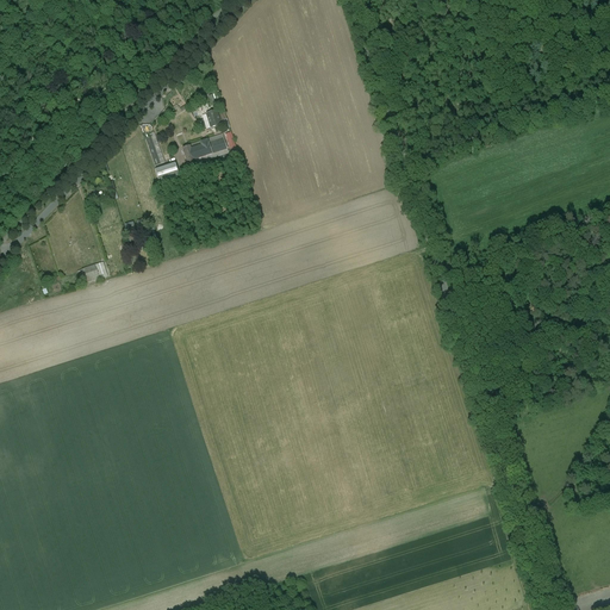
[(209,95),(206,93),(180,110),(181,112),(209,95)]
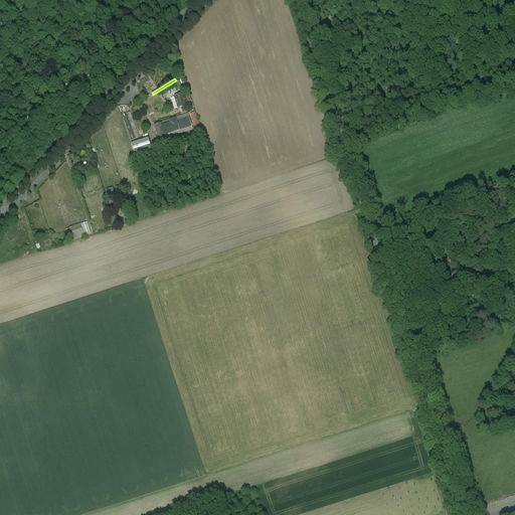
[(183,95),(174,97),(178,109),(187,106),(183,95)]
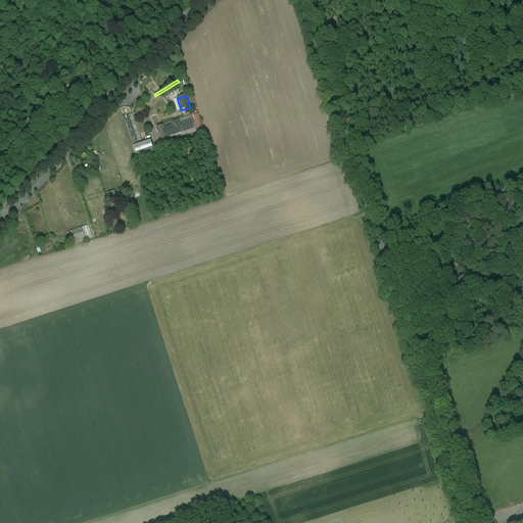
[(198,114),(193,115),(198,131),(203,129),(198,114)]
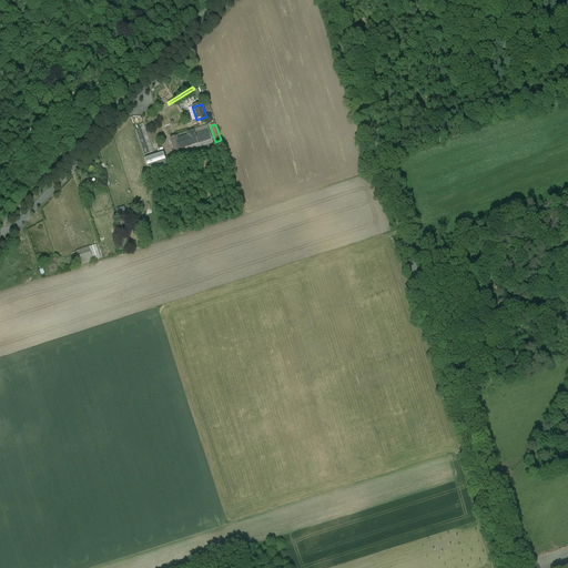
[(208,127),(178,137),(179,141),(181,148),(183,152),(212,143),(208,127)]
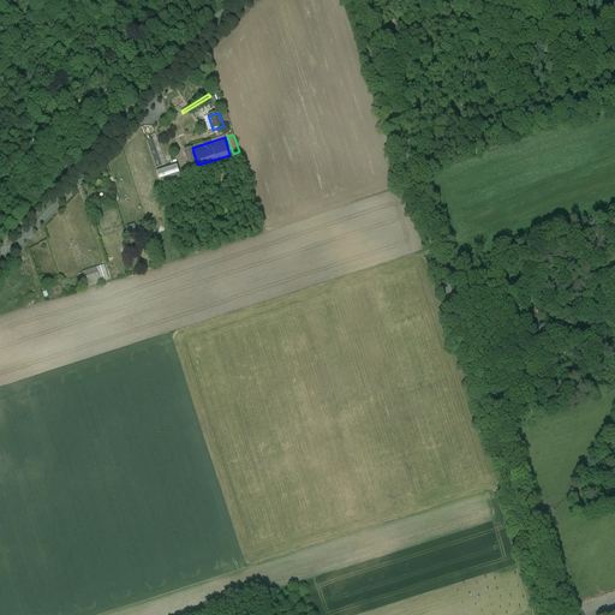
[(166,165),(156,138),(150,139),(148,141),(157,168),(159,167),(166,165)]
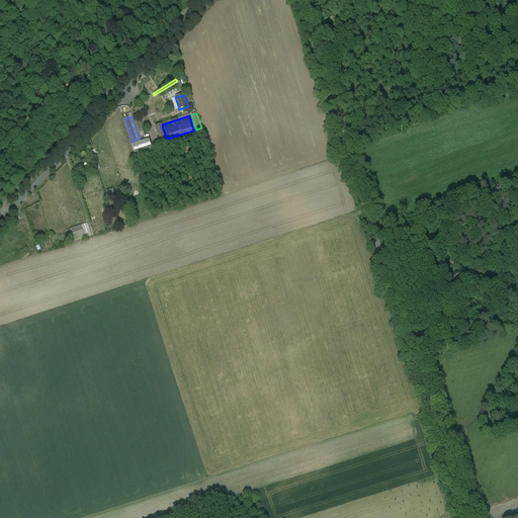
[(151,147),(149,140),(133,145),(135,152),(151,147)]
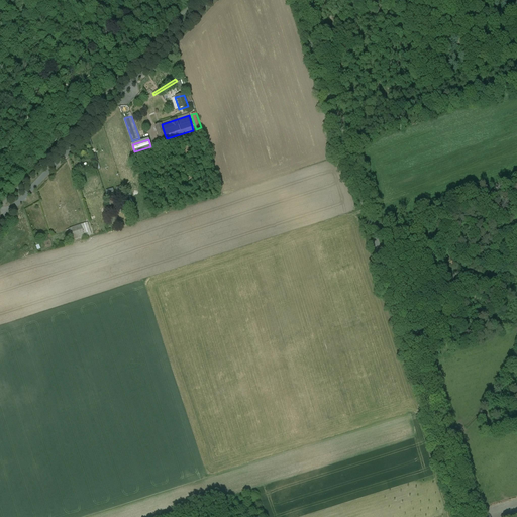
[(97,163),(98,169),(101,168),(97,154),(93,156),(95,164),(97,163)]
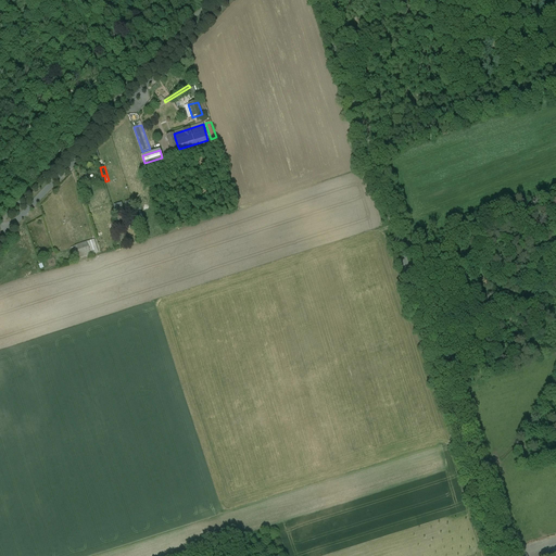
[(123,202),(113,205),(117,217),(126,214),(123,202)]
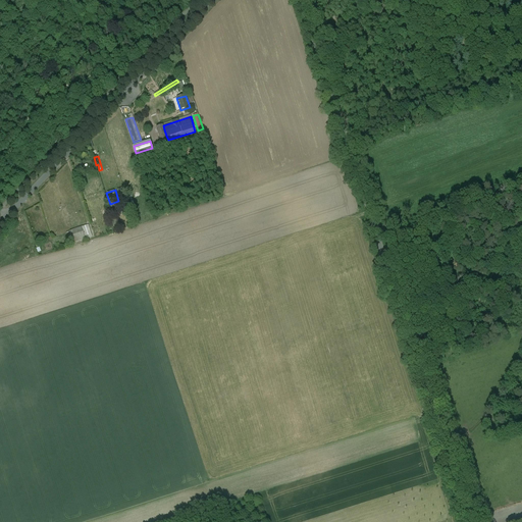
[(88,225),(69,231),(73,243),(92,237),(88,225)]
